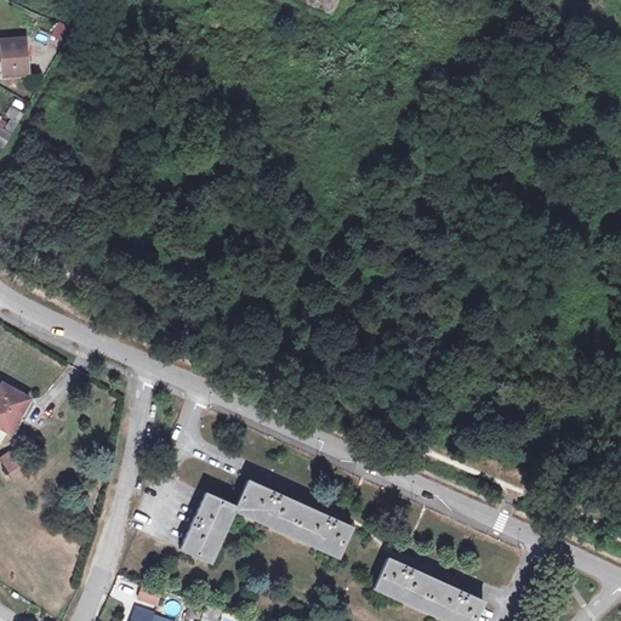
[(64,43),(73,29),(60,23),(53,36),(64,43)]
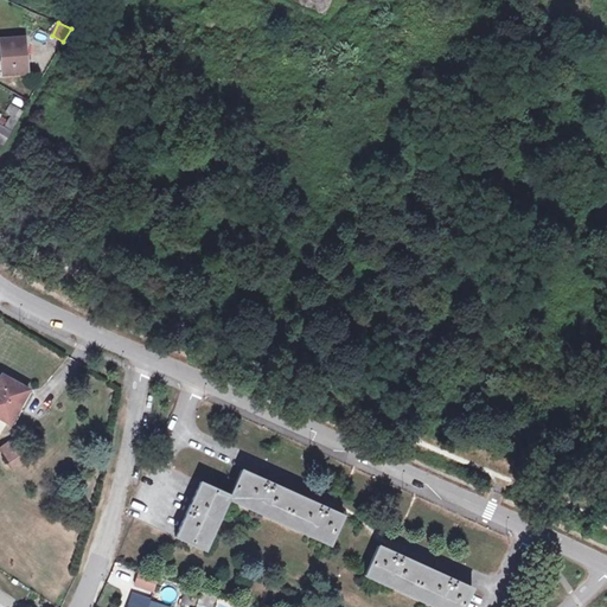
[(25,38),(0,39),(0,40),(4,75),(26,74),(24,56),(27,55),(25,38)]
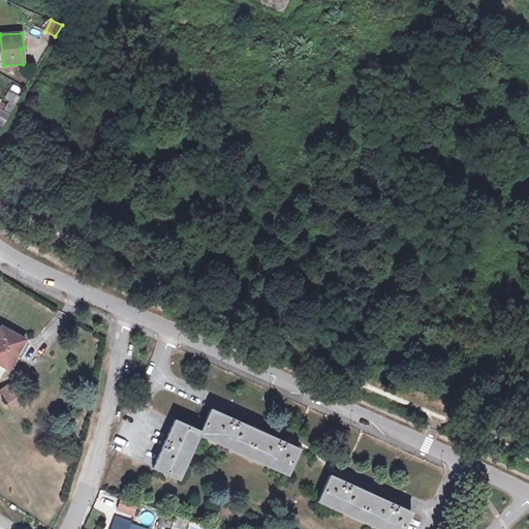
[(17,103),(20,97),(12,93),(8,99),(10,100),(17,103)]
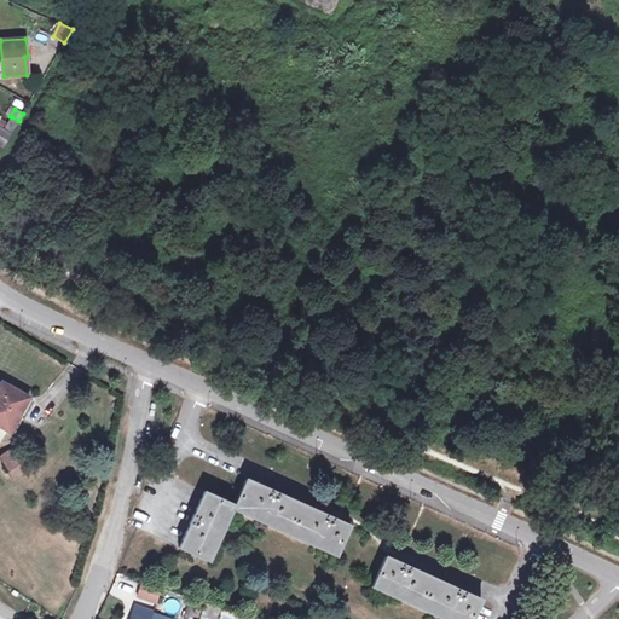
[(0,144),(5,146),(19,121),(12,117),(11,121),(10,121),(4,132),(0,128),(0,144)]
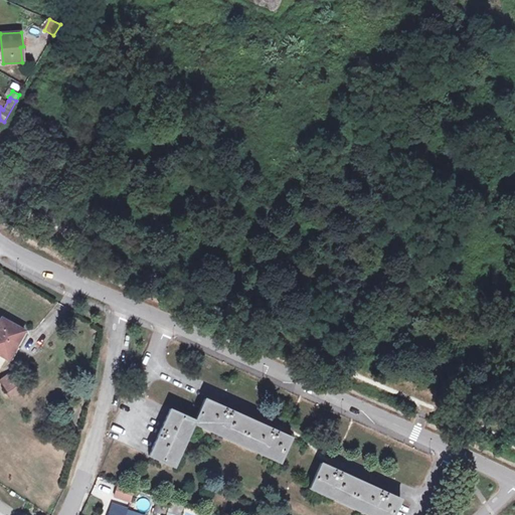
[(0,348),(11,355),(25,331),(2,318),(0,321),(0,348)]
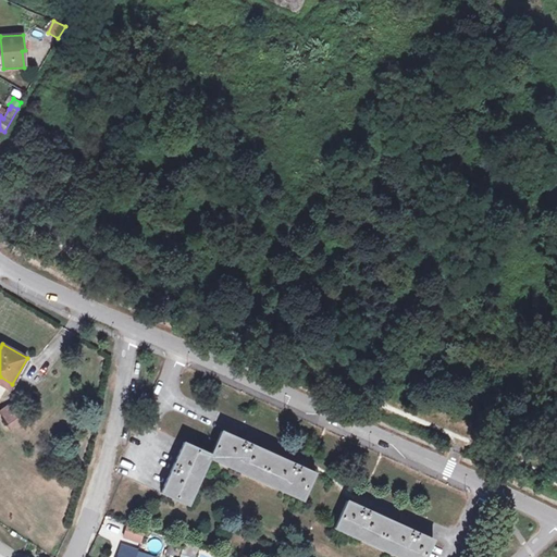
[(0,383),(10,390),(12,384),(0,376),(0,383)]
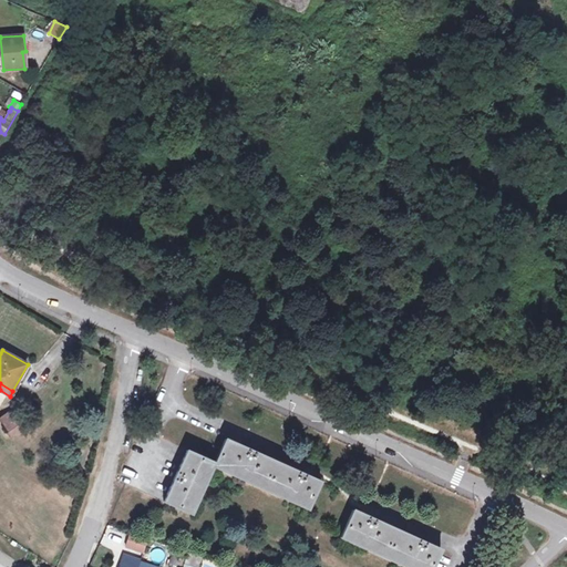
[(0,419),(8,431),(19,424),(11,412),(0,419)]
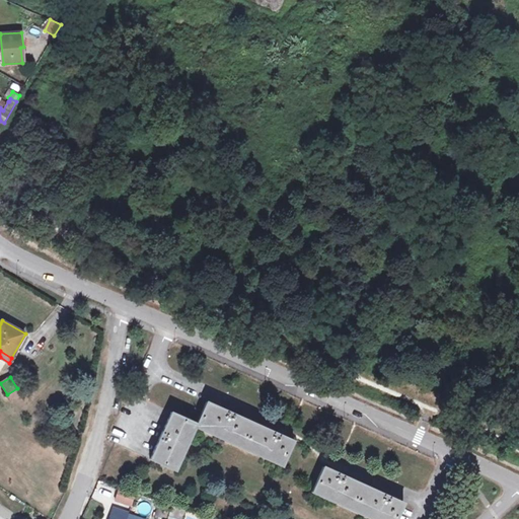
[(10,399),(20,393),(17,388),(7,394),(10,399)]
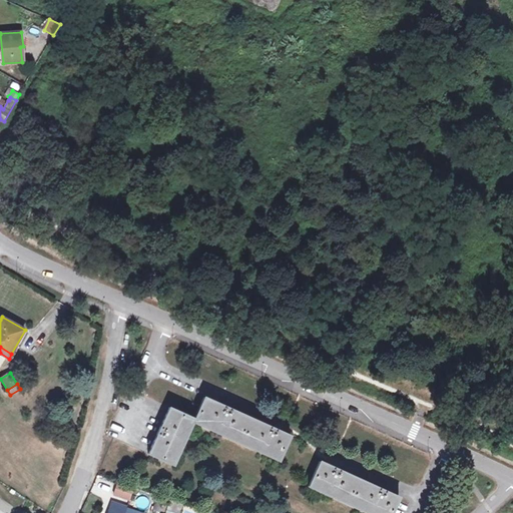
[(194,419),(169,407),(148,454),(173,465),(193,422),(279,461),(291,436),(204,397),(194,419)]
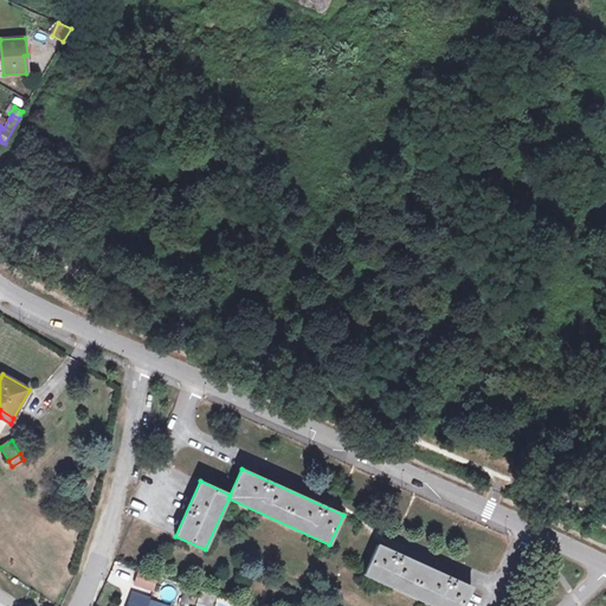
[(378,545),(365,574),(433,605),(462,605),(471,587),(378,545)]
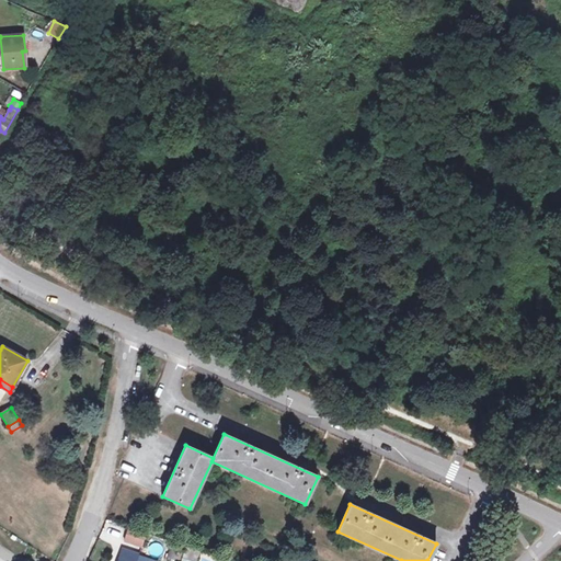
[(147,534),(129,528),(125,540),(142,547),(147,534)]
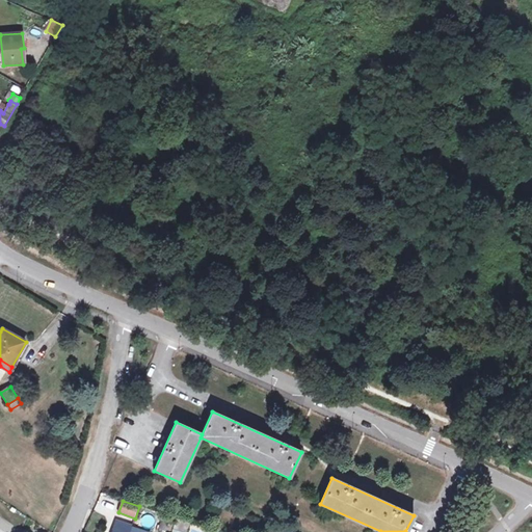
[(163,514),(159,529),(169,531),(175,519),(163,514)]
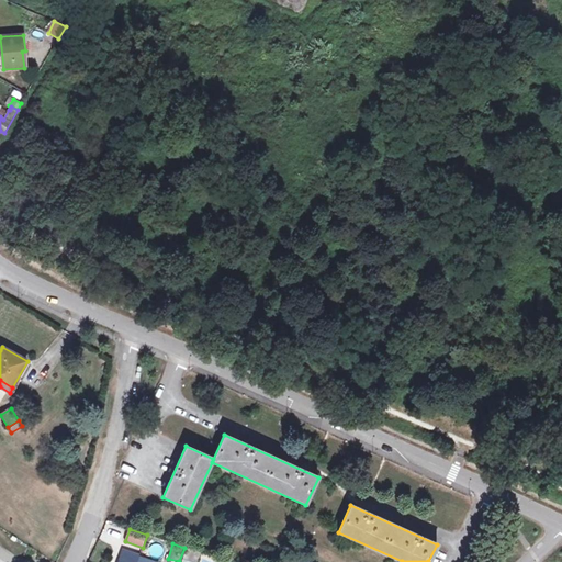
[(198,561),(201,553),(187,549),(182,561),(198,561)]
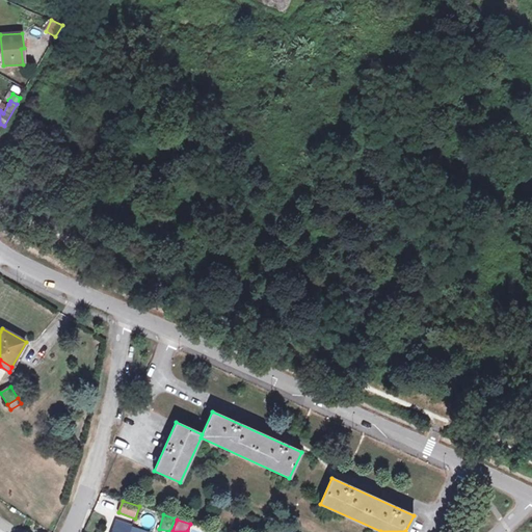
[(115,522),(111,531),(129,531),(132,527),(115,522)]
